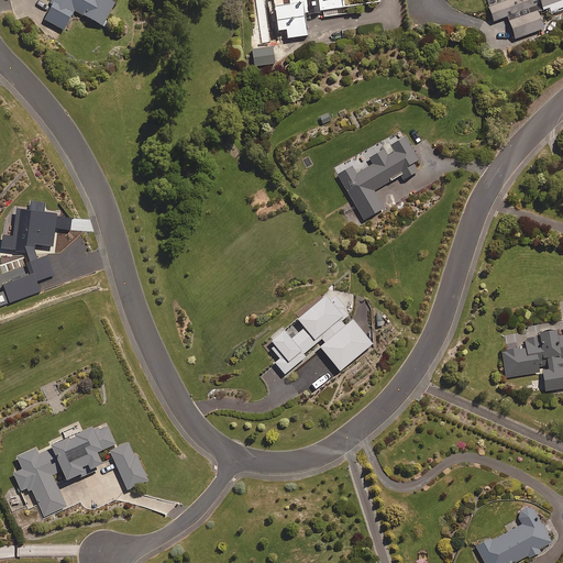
[(52,0),(50,6),(52,7),(44,21),(63,31),(74,11),(102,26),(116,0),(52,0)]
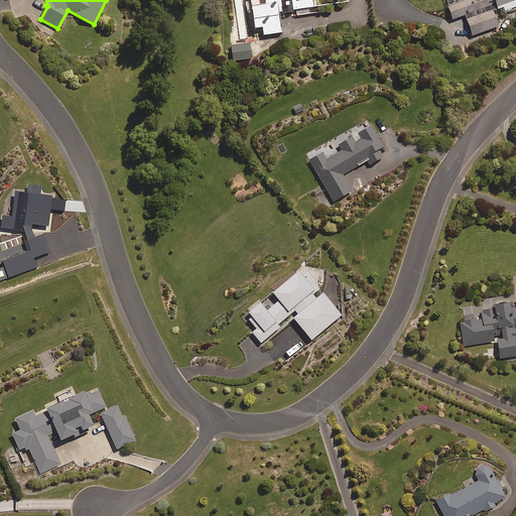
[(251,0),(255,28),(262,27),(263,35),(282,33),(279,14),(296,12),(296,16),(316,13),(315,0),(317,0),(251,0)]
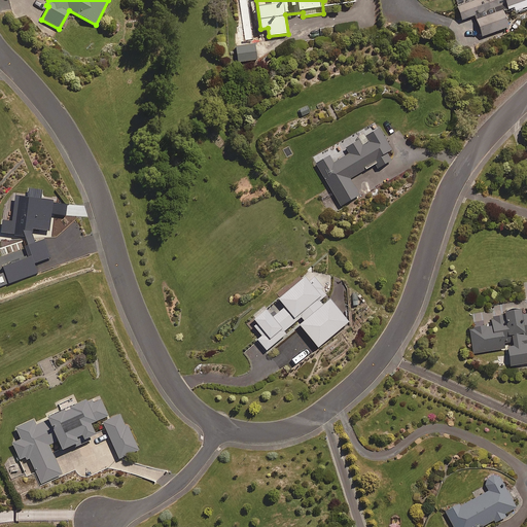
[(526,0),(454,0),(462,21),(476,15),(483,36),(510,27),(503,11),(514,7),(515,11),(526,6),(526,0)]
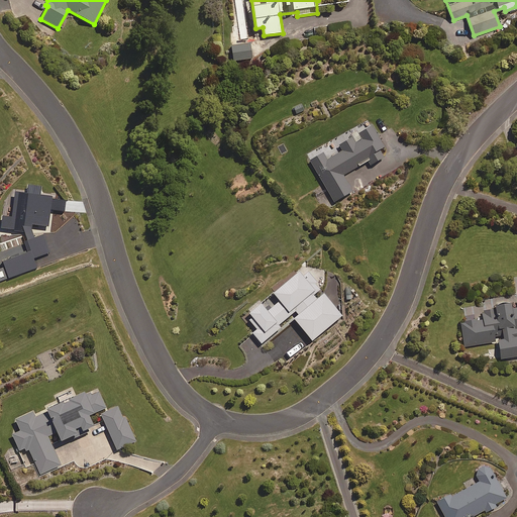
[(245,23),(248,17),(245,12),(241,11),(237,13),(235,18),(236,21),(241,24),(245,23)]
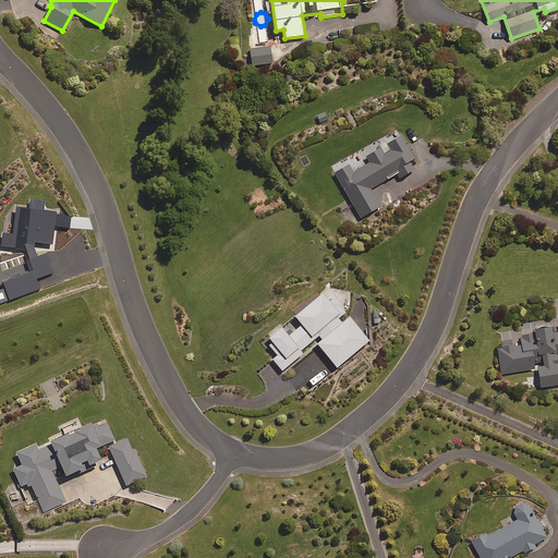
[(273,63),(270,47),(250,49),(252,65),(273,63)]
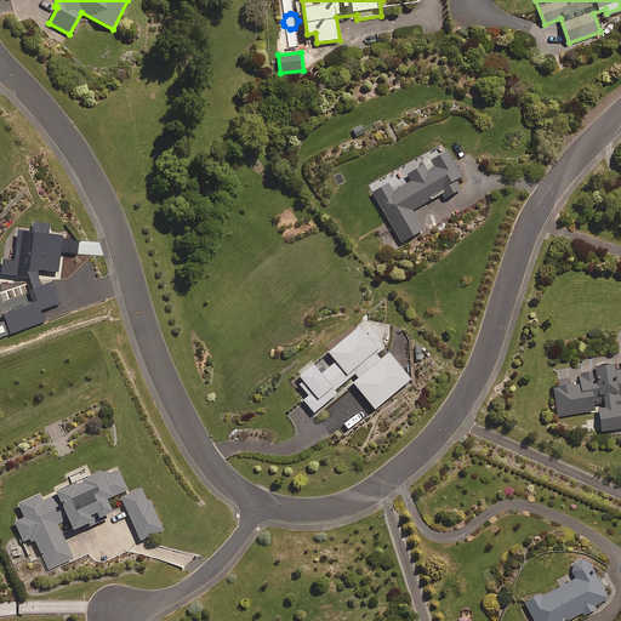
[(462,177),(446,152),(408,176),(411,182),(393,193),(388,184),(372,194),(402,243),(423,229),(412,211),(442,194),(445,199),(461,189),(456,181),(462,177)]
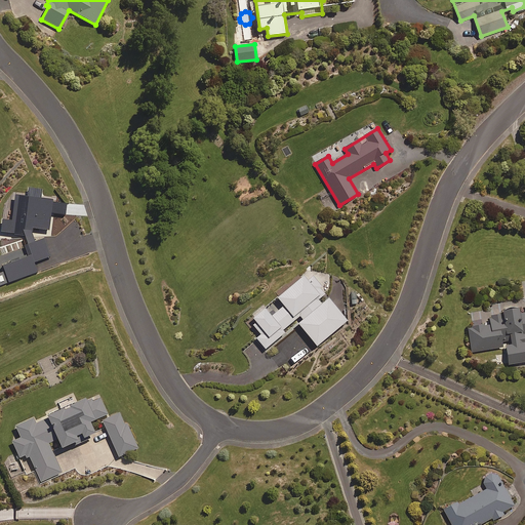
[(52,201),(14,196),(12,212),(4,211),(2,232),(16,234),(16,231),(23,231),(28,244),(25,245),(29,256),(3,267),(8,283),(37,273),(34,263),(51,256),(45,239),(33,242),(34,229),(48,231),(52,201)]
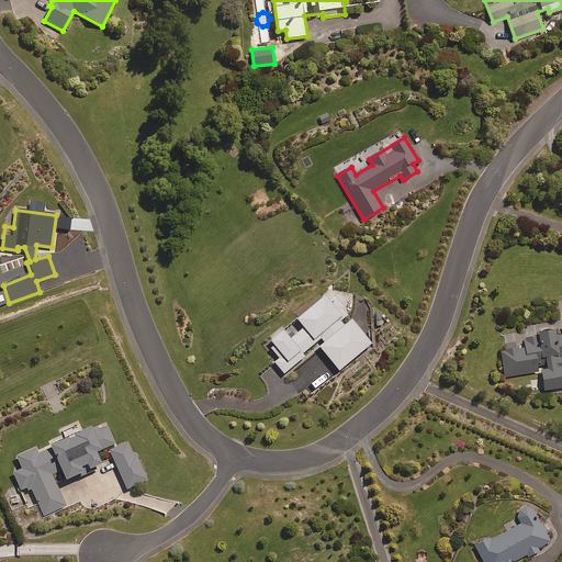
[(348,316),(343,310),(338,313),(325,296),(285,330),(282,326),(265,341),(279,359),(273,363),(283,374),(305,357),(302,355),(321,338),(325,343),(319,347),(339,371),(372,344),(351,319),(345,326),(341,322),(348,316)]
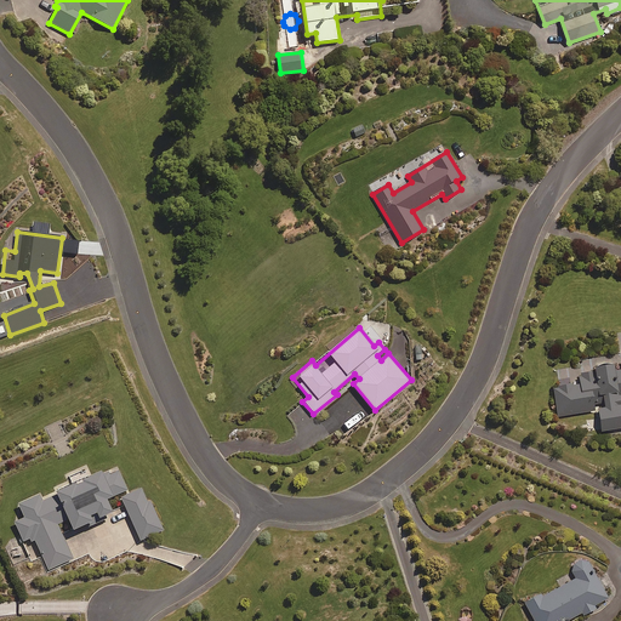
[(620,370),(614,371),(613,365),(594,369),(594,372),(579,375),(581,385),(553,389),(558,417),(594,411),(593,403),(604,402),(605,406),(598,408),(602,432),(620,428),(620,370)]
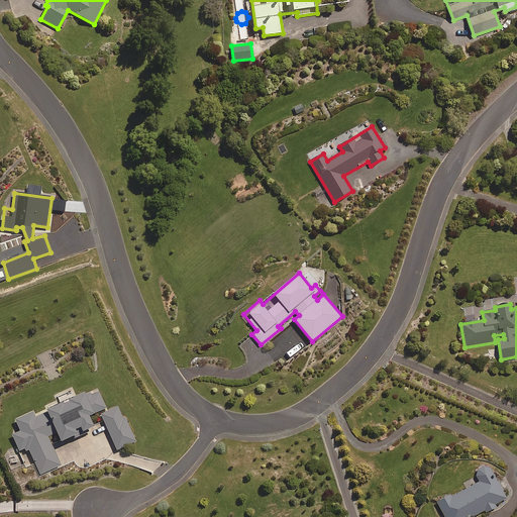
[(106,409),(98,392),(85,397),(84,394),(45,411),(46,413),(35,418),(32,412),(15,420),(20,432),(12,435),(19,451),(27,448),(39,475),(61,466),(47,437),(57,433),(61,442),(93,428),(88,417),(106,409)]
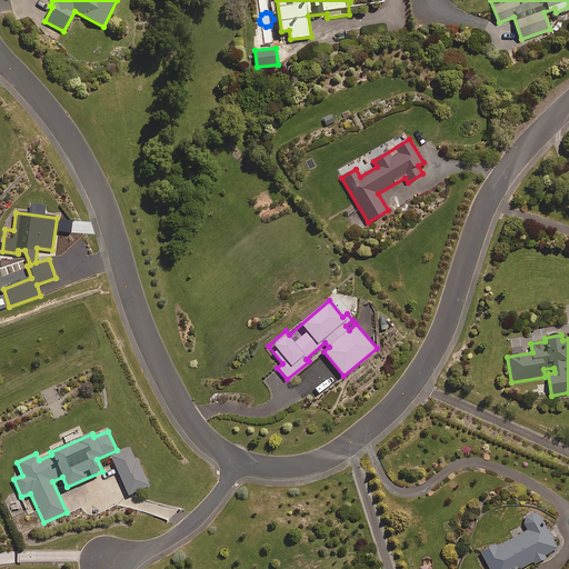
[(135,460),(129,448),(111,457),(129,496),(149,487),(137,459),(135,460)]
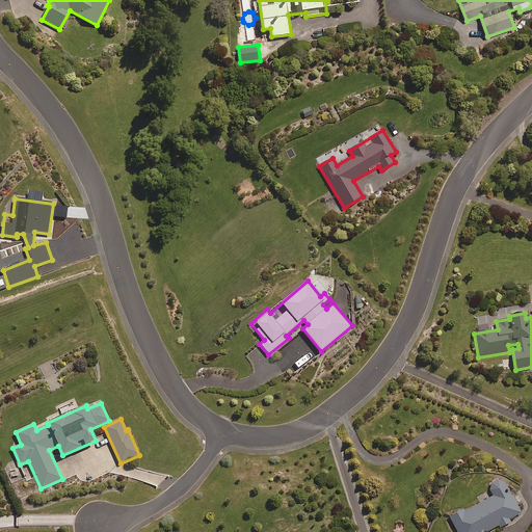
[(512,497),(502,479),(488,486),(494,496),(464,511),(463,509),(450,516),(457,531),(486,531),(499,526),(500,528),(511,522),(510,520),(522,513),(517,506),(522,503),(517,495),(512,497)]
